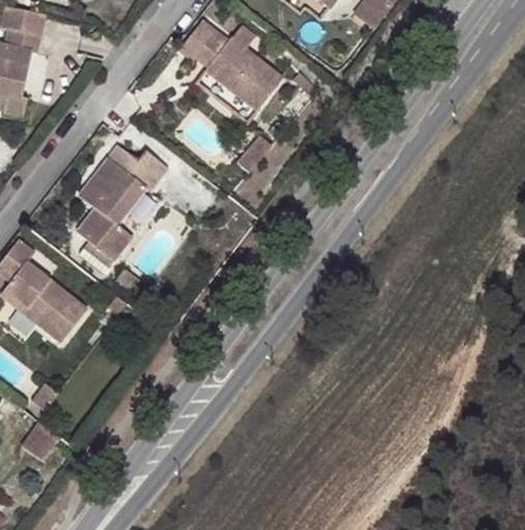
[(304,0),(327,17),(340,0),(304,0)]
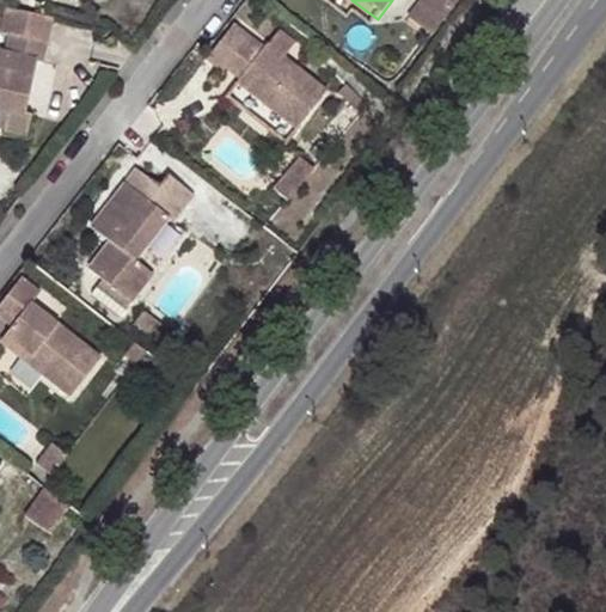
[(464,0),(426,0),(414,17),(438,35),(464,0)]
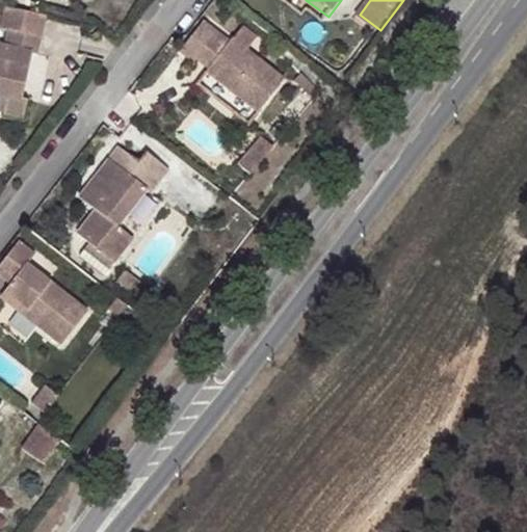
[(38,51),(47,12),(10,5),(2,43),(0,42),(0,89),(11,92),(6,111),(23,113),(27,97),(22,95),(30,63),(22,62),(25,48),(33,51),(38,51)]
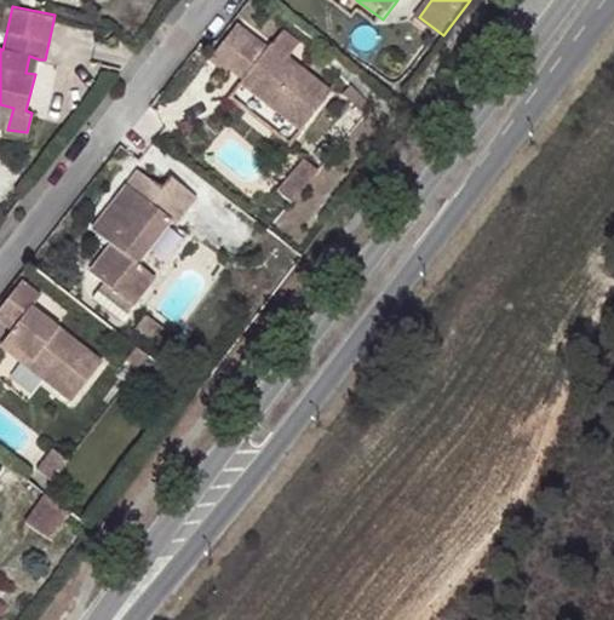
[(237,53),(252,35),(236,22),(207,58),(224,70),(227,67),(237,53)]
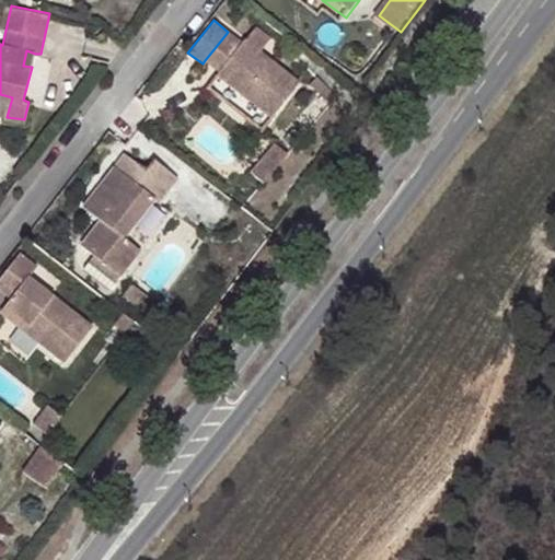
[(256,24),(246,35),(262,47),(270,36),(256,24)]
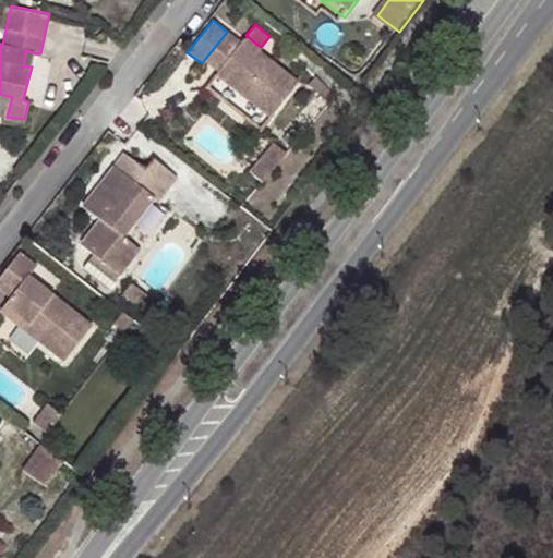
[(214,48),(227,58),(240,43),(227,32),(214,48)]
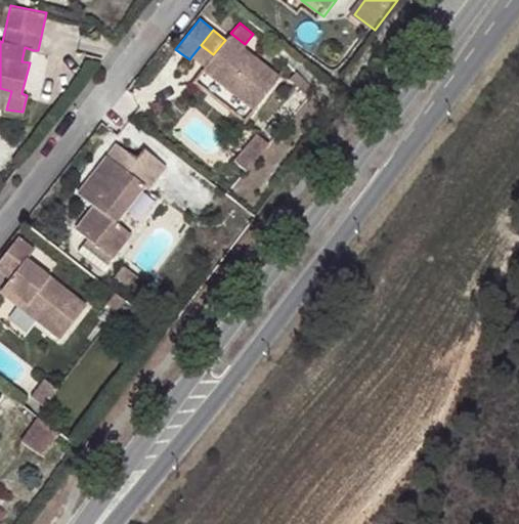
[(245,44),(230,33),(225,40),(213,54),(203,67),(201,69),(251,111),(282,74),(245,44)]
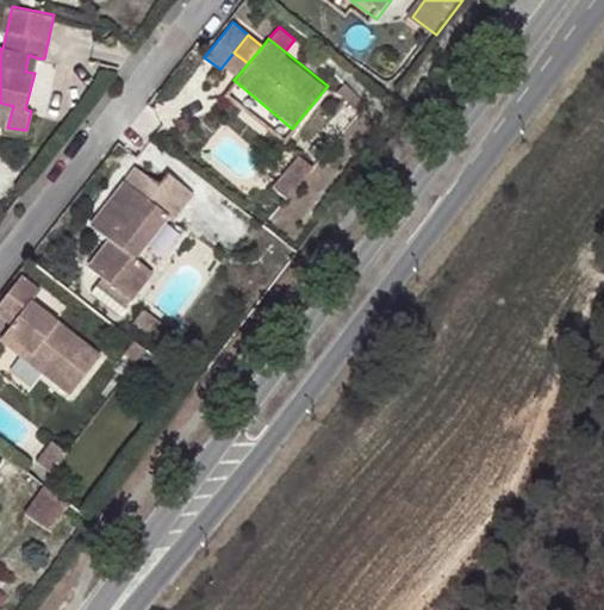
[(248,63),(234,53),(223,66),(236,78),(248,63)]
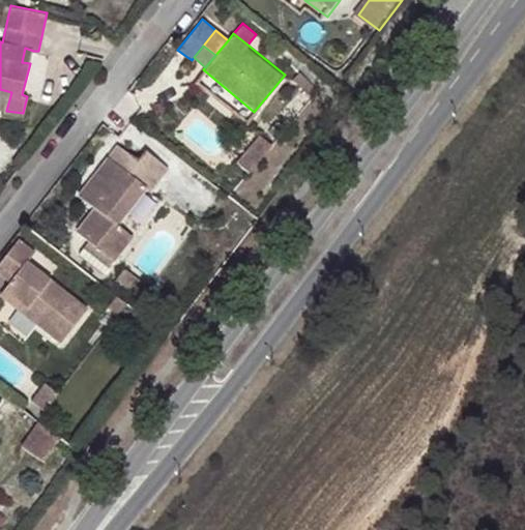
[(30,63),(33,51),(25,48),(22,62),(30,63)]
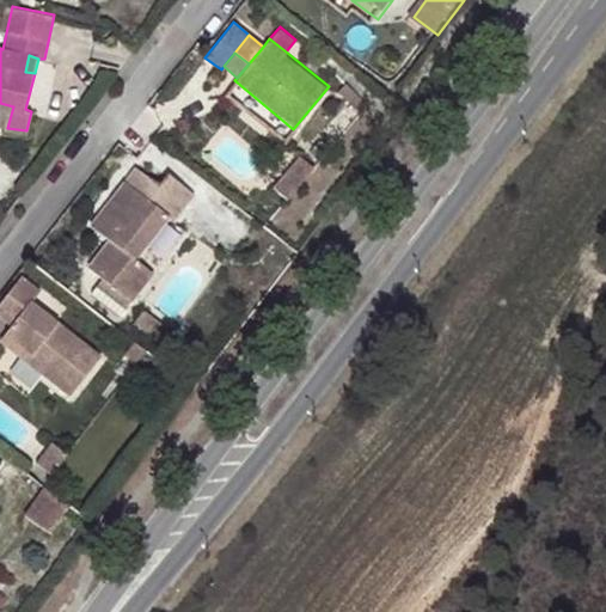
[(368,103),(347,84),(340,92),(362,111),(368,103)]
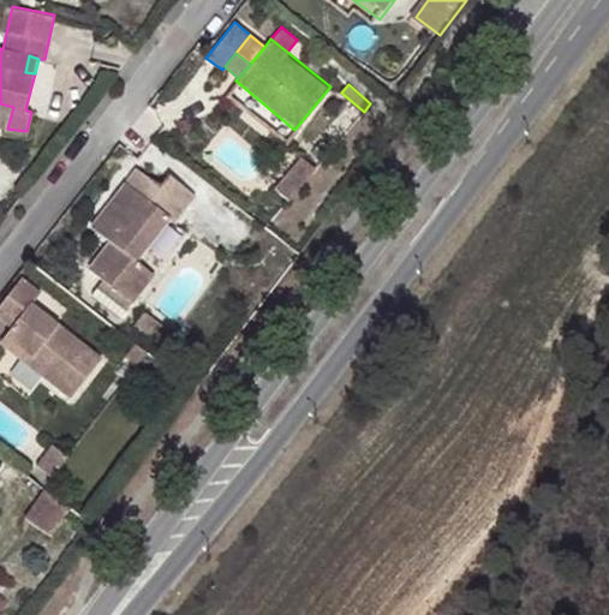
[(0,127),(7,129),(13,107),(0,103),(0,127)]
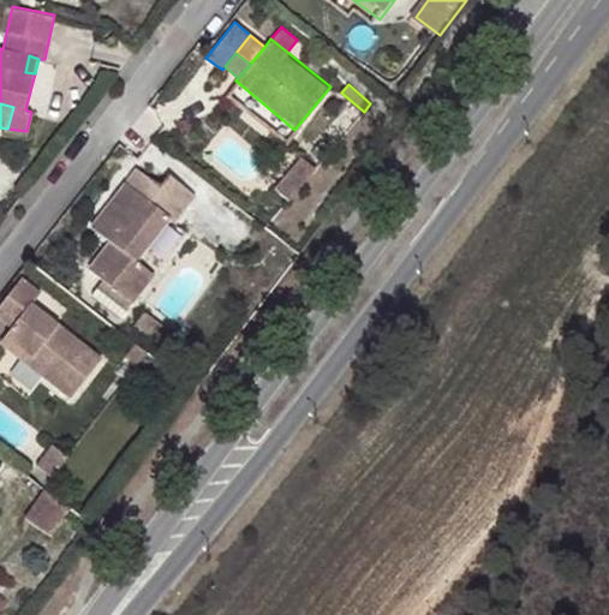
[(339,139),(332,132),(323,141),(330,148),(339,139)]
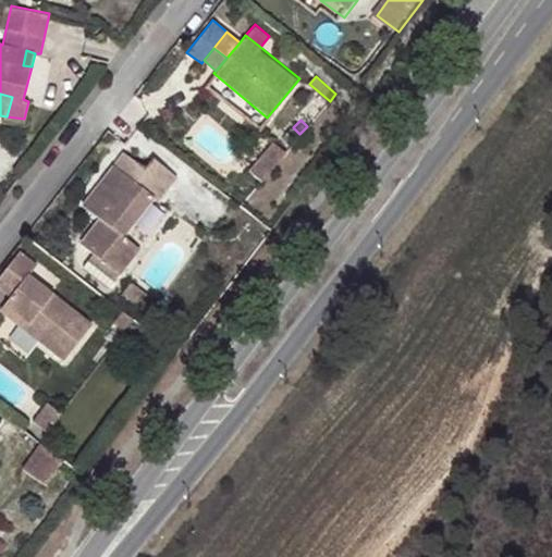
[(286,151),(273,140),(249,170),(262,182),(286,151)]
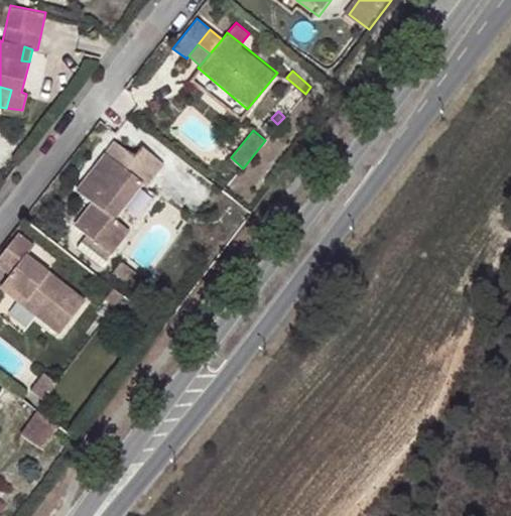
[(155,167),(136,152),(118,139),(81,186),(95,200),(79,223),(98,239),(115,252),(130,230),(118,219),(155,167)]
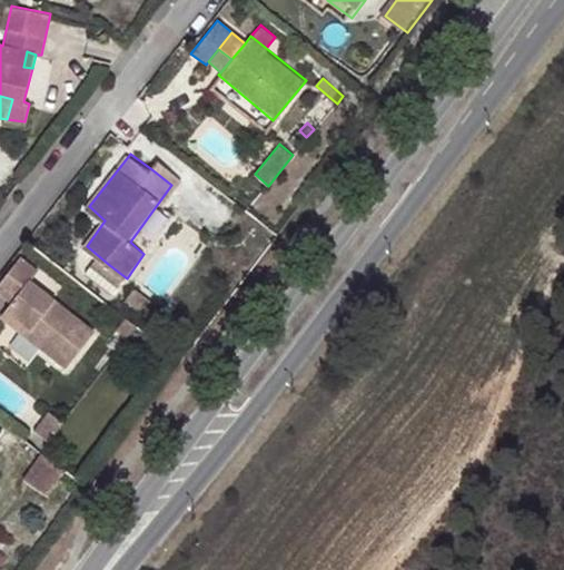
[(158,160),(150,168),(171,185),(176,177),(158,160)]
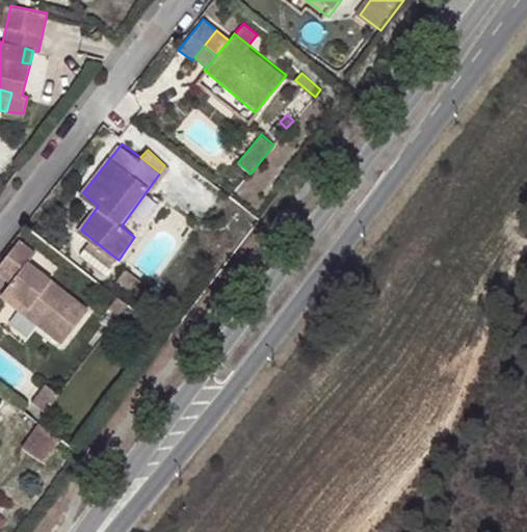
[(12,285),(8,290),(31,310),(25,317),(61,345),(89,310),(32,265),(37,256),(21,241),(0,269),(0,271),(12,285)]
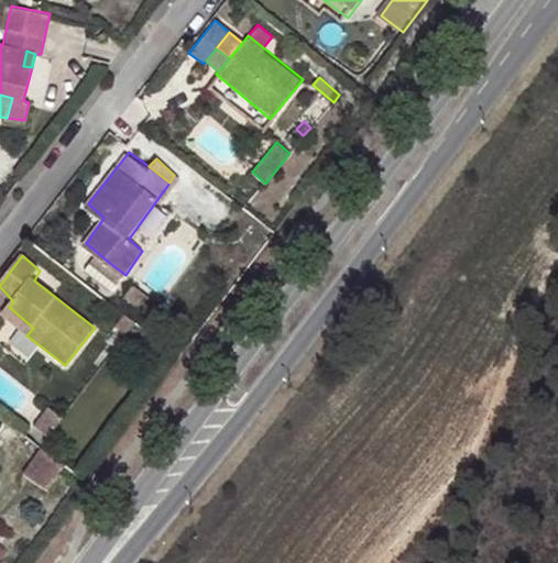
[(126,275),(107,261),(100,267),(120,284),(126,275)]
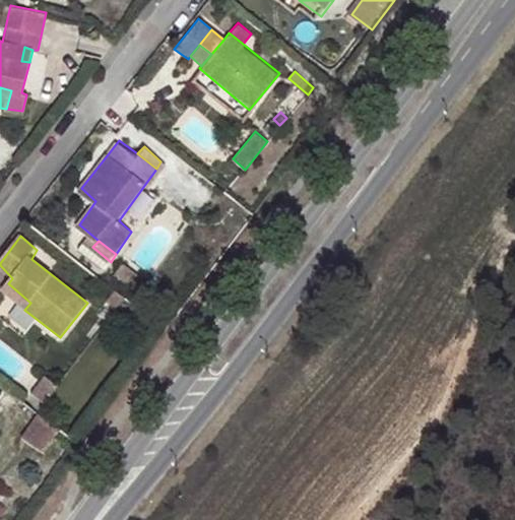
[(114,271),(124,279),(133,269),(122,261),(114,271)]
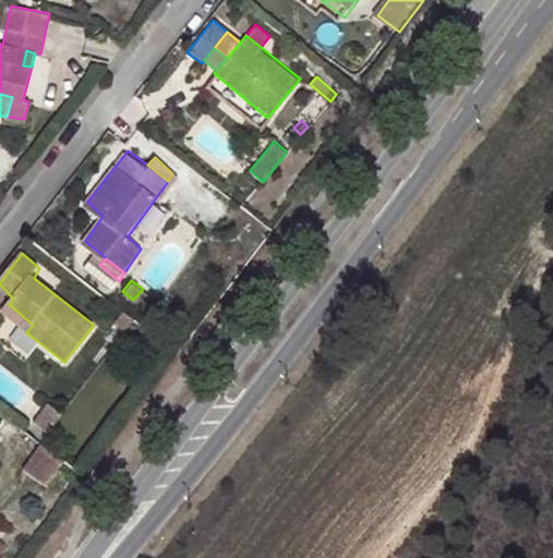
[(133,300),(148,313),(158,301),(143,289),(133,300)]
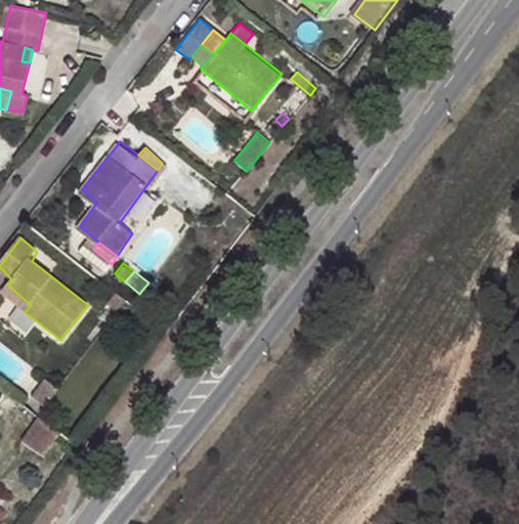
[(31,305),(8,286),(2,295),(25,312),(31,305)]
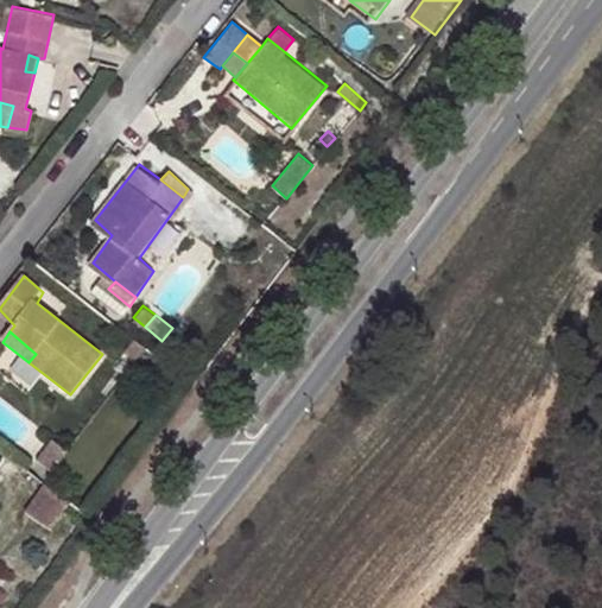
[(145,350),(132,340),(121,353),(134,363),(145,350)]
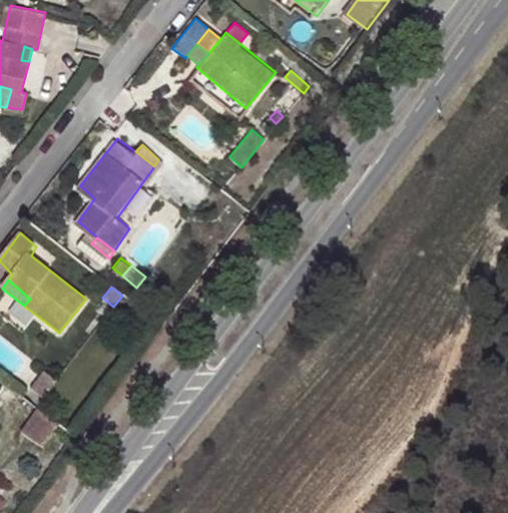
[(57,380),(43,370),(30,387),(44,397),(57,380)]
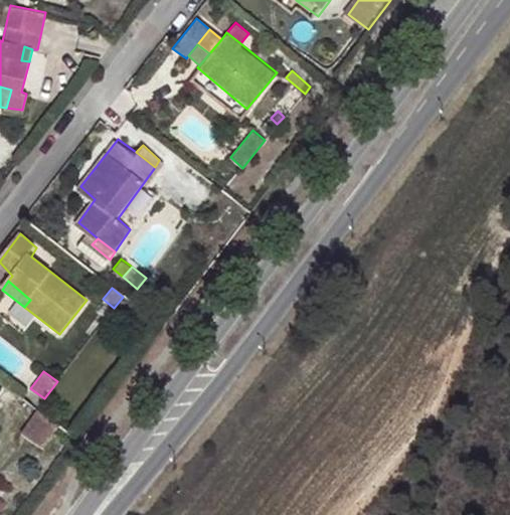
[(60,423),(37,408),(20,433),(43,449),(60,423)]
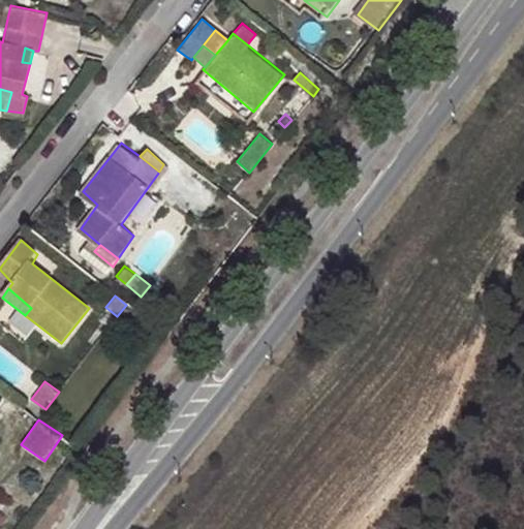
All buildings are outlined.
